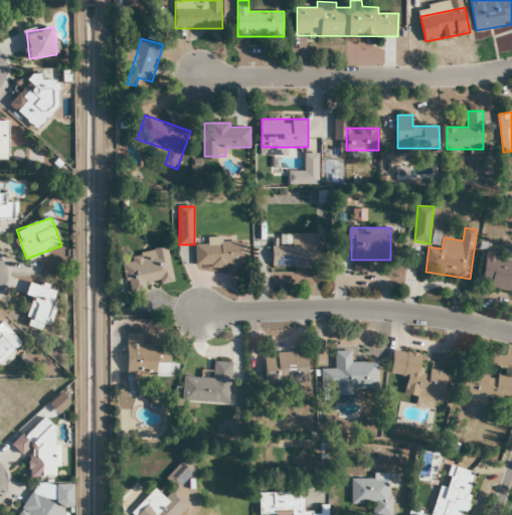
[(319,233),(283,233),(283,245),(273,245),(273,267),(319,267),(319,233)]
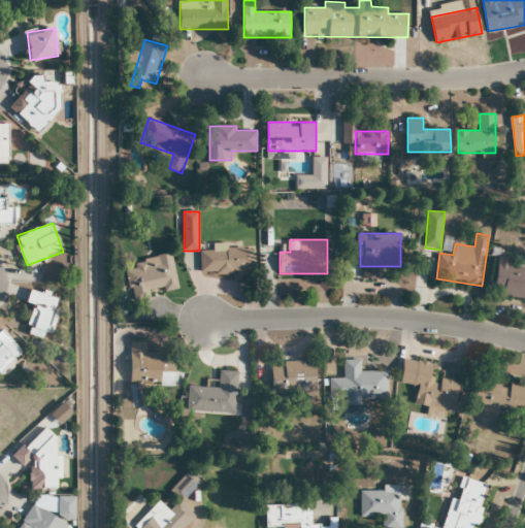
[(255,248),(227,248),(227,243),(215,243),(215,251),(201,251),(202,274),(236,273),(236,281),(255,281),(255,248)]
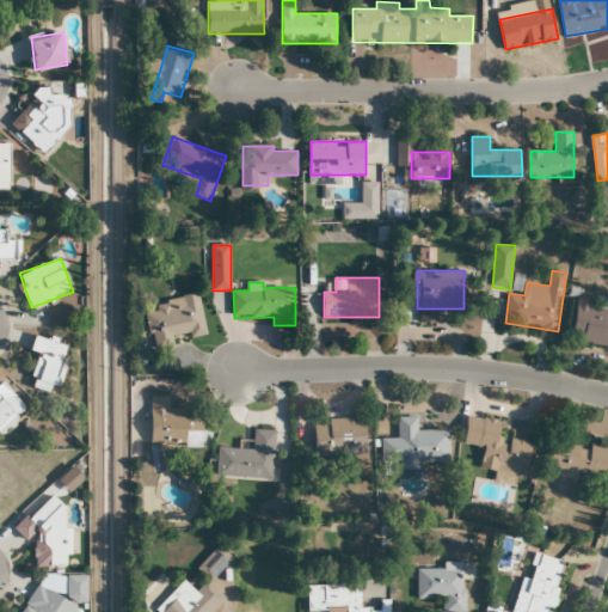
[(201,295),(157,301),(159,311),(148,312),(152,341),(207,334),(201,295)]
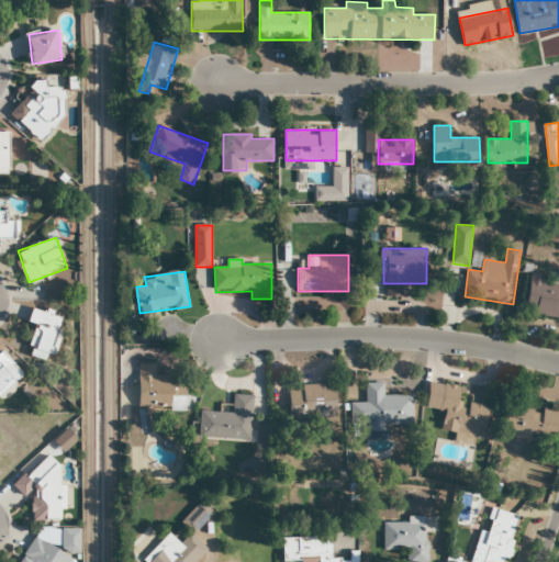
[(558,285),(545,283),(547,274),(533,272),(526,312),(558,317),(558,285)]
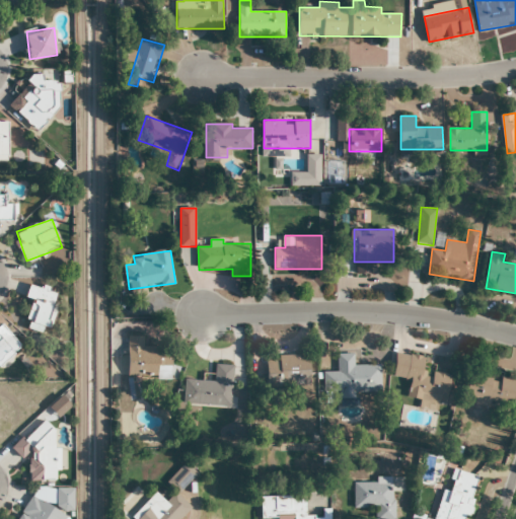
[(49,331),(61,293),(31,284),(27,297),(34,299),(26,324),(49,331)]
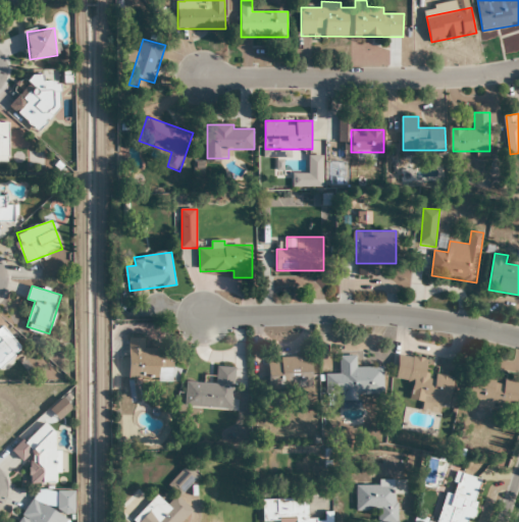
[(146,338),(130,337),(130,370),(173,371),(174,359),(161,359),(161,349),(146,349),(146,338)]
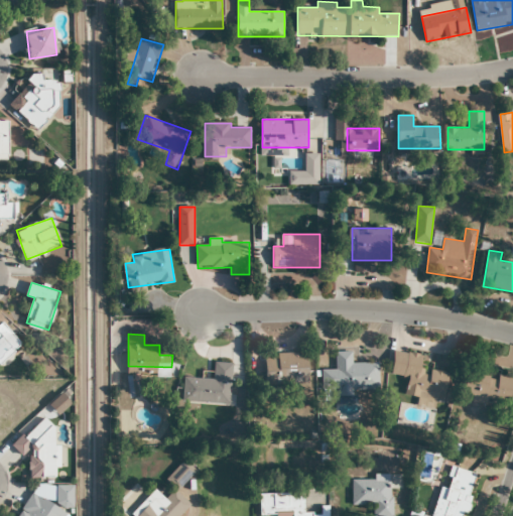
[(337,352),(338,398),(353,397),(353,390),(377,390),(376,363),(353,363),(353,352),(337,352)]
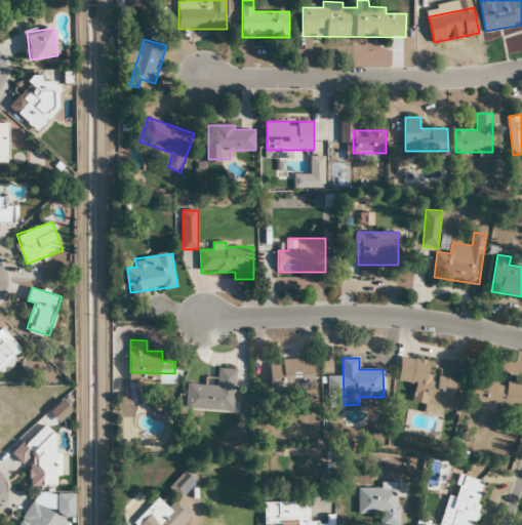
[(457,378),(440,376),(442,361),(415,359),(410,404),(454,408),(457,378)]
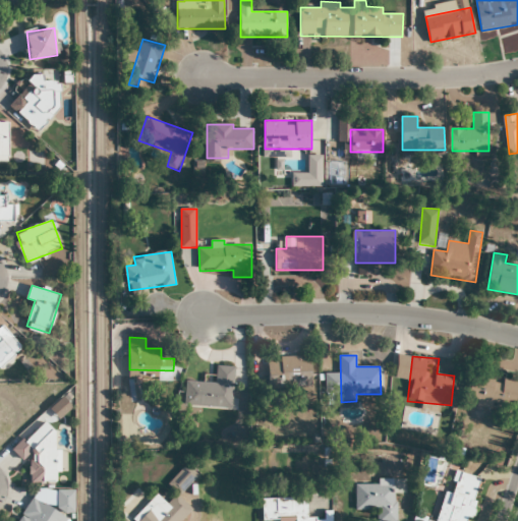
[(270,390),(311,390),(311,357),(270,357),(270,390)]
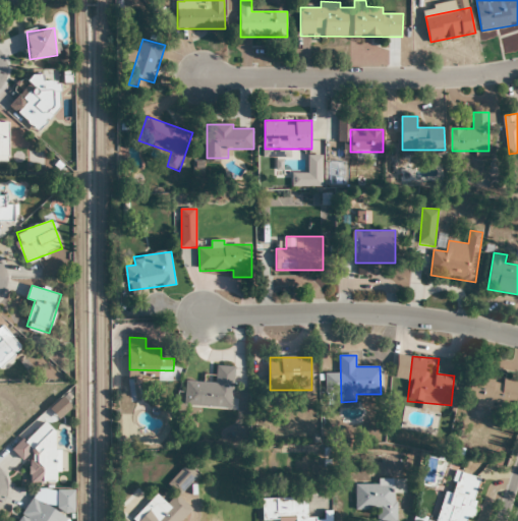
[(235,367),(218,366),(217,383),(186,382),(185,406),(233,408),(235,367)]
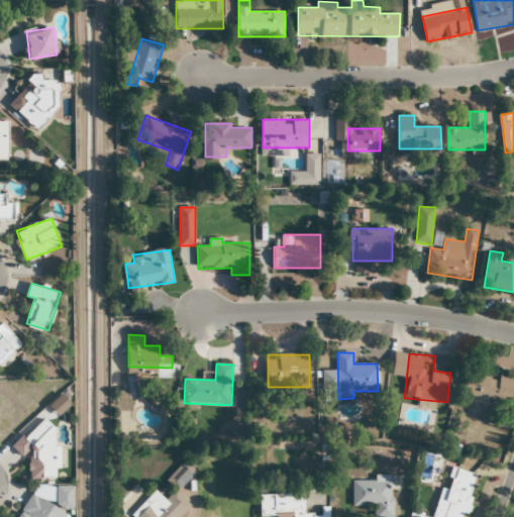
[(464,400),(509,410),(513,391),(513,376),(471,367),(464,400)]
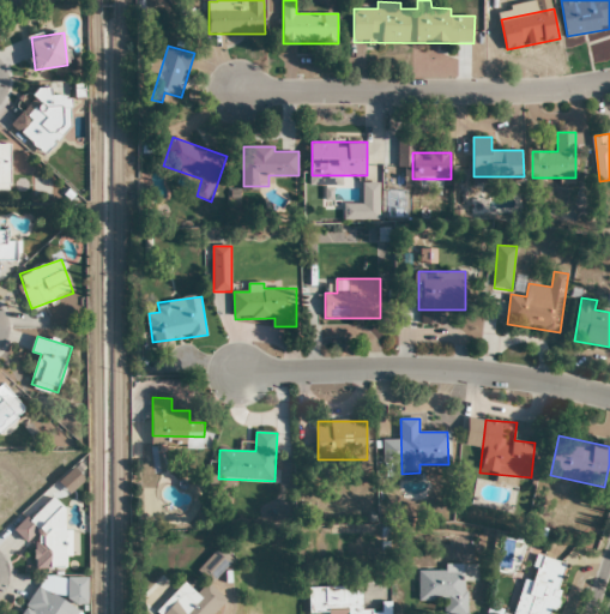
[(71,570),(71,531),(66,531),(66,507),(20,507),(20,542),(35,542),(35,570),(71,570)]
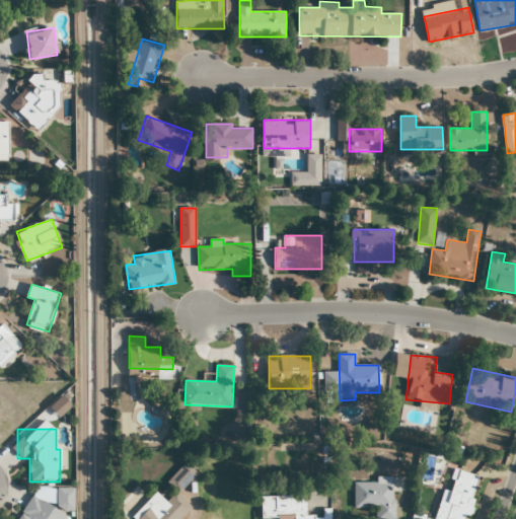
[(436,518),(465,518),(478,476),(452,468),(436,518)]
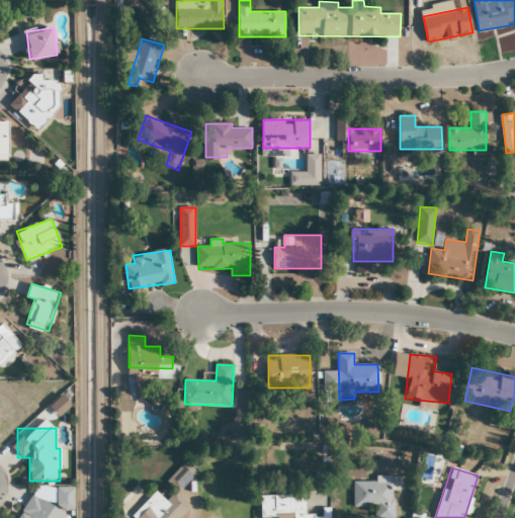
[(392,517),(394,478),(376,477),(376,482),(354,481),(354,505),(377,506),(376,517),(392,517)]
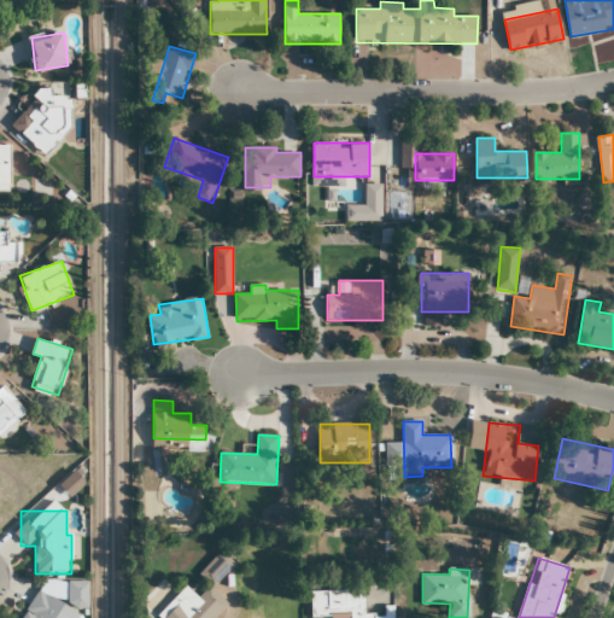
[(88,582),(69,582),(69,608),(88,608),(88,582)]
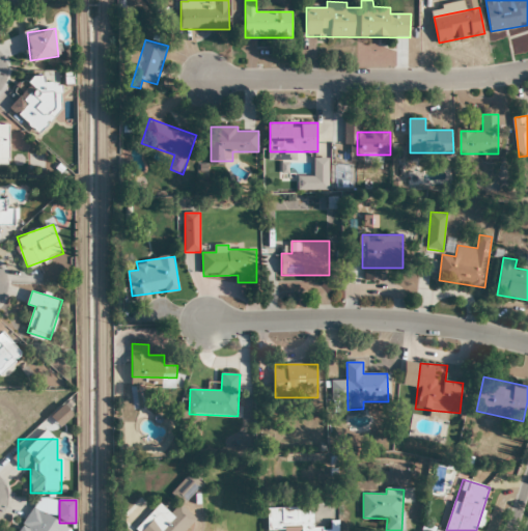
[(187,530),(198,521),(182,504),(171,513),(161,504),(135,530),(136,530),(187,530)]
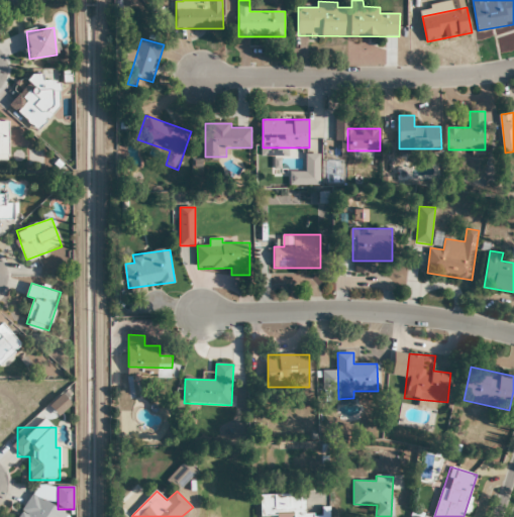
[(33,494),(18,516),(66,516),(68,515),(33,494)]
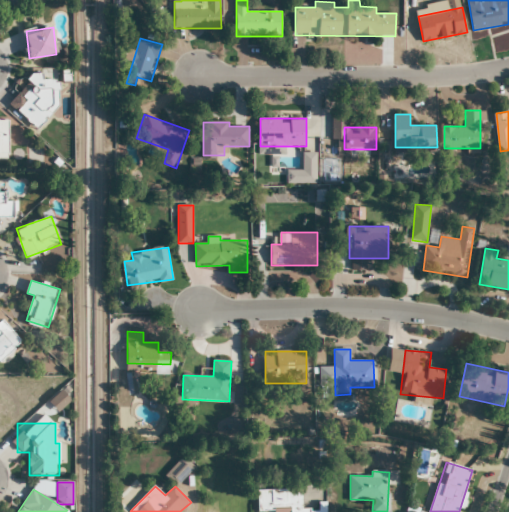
[(326,511),(304,511),(303,489),(258,489),(258,511),(326,511)]
